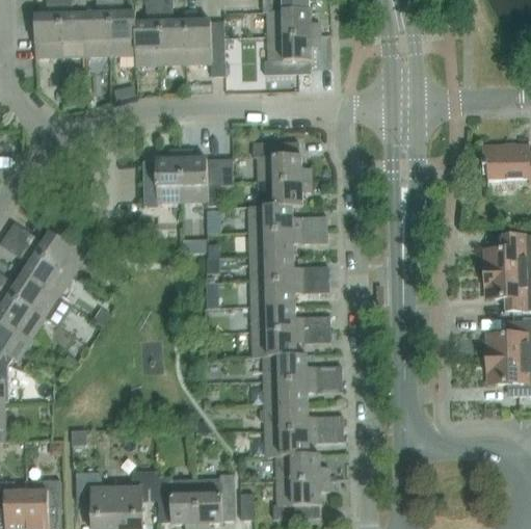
[(48,14),(33,15),(35,58),(60,57),(58,0),(45,0),(46,6),(48,6),(48,14)]
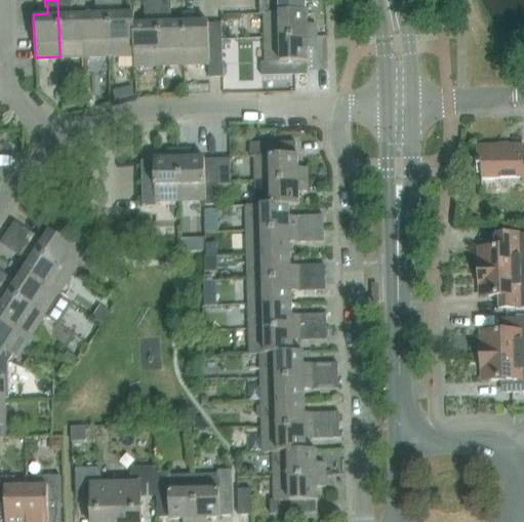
[(57,0),(59,56),(84,56),(83,12),(70,13),(70,6),(71,6),(71,0),(57,0)]
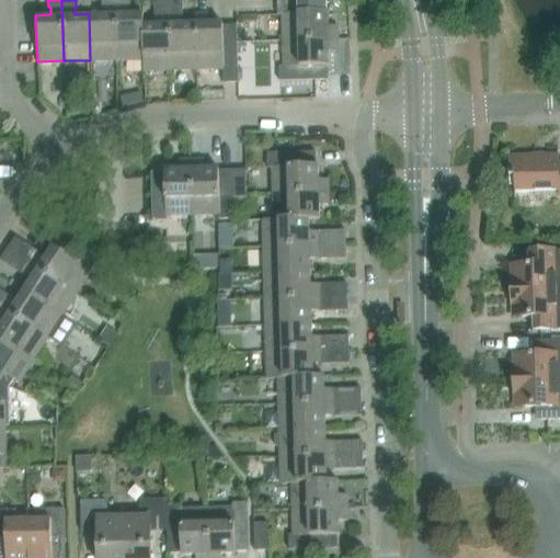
[(103,13),(89,13),(90,60),(116,59),(114,0),(100,0),(101,6),(103,6),(103,13)]
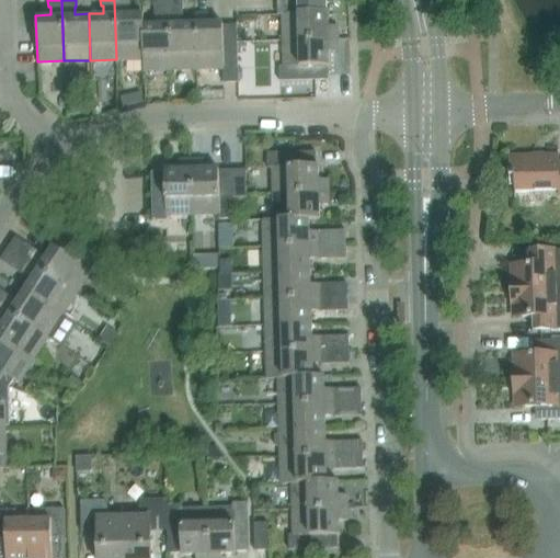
[(114,0),(116,59),(143,58),(143,23),(143,12),(127,13),(127,4),(128,4),(128,0),(114,0)]
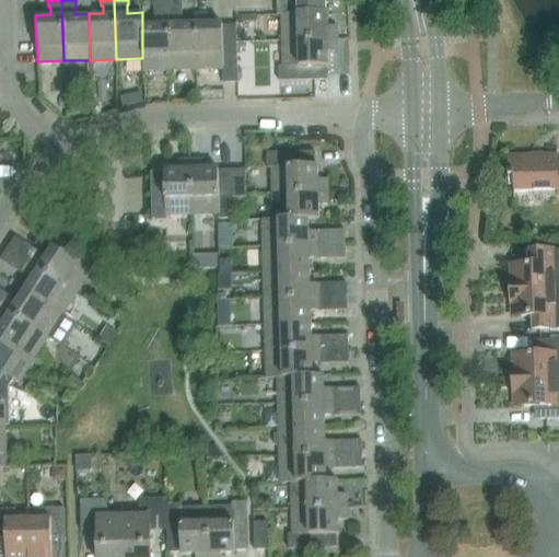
[(155,23),(142,23),(142,58),(142,69),(170,69),(166,0),(152,0),(153,15),(155,15),(155,23)]
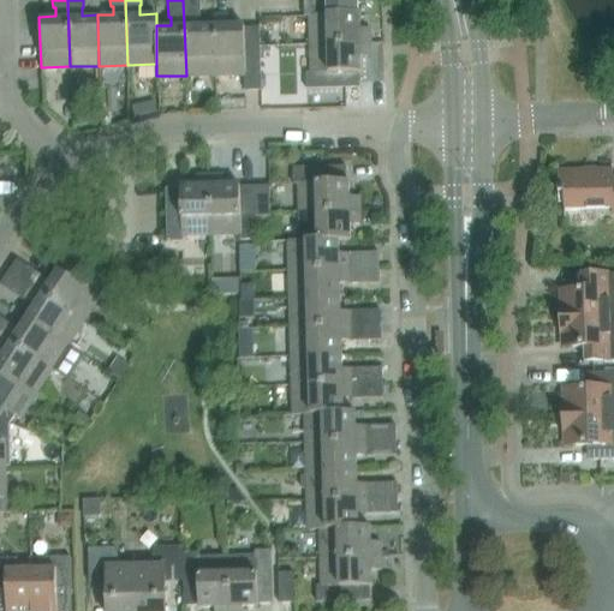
[(183,0),(186,76),(215,75),(213,24),(197,24),(197,16),(200,16),(198,0),(183,0)]
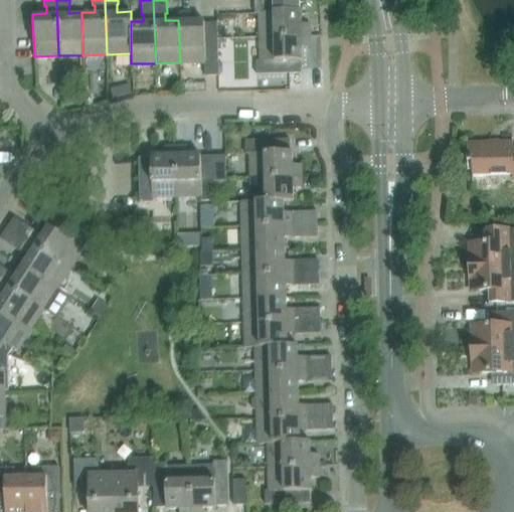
[(258,12),(259,35),(309,34),(309,22),(301,23),(300,9),(299,10),(298,0),(253,0),(253,12),(258,12)]
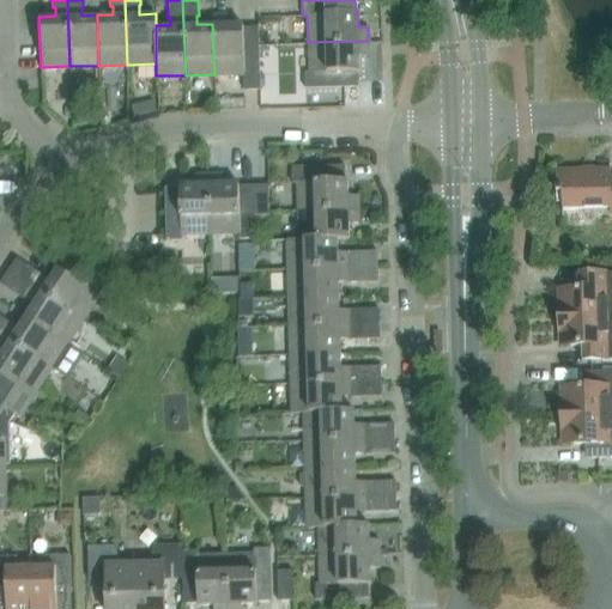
[(247,89),(256,87),(259,87),(258,56),(243,56),(242,25),(242,23),(225,23),(225,13),(211,13),(212,24),(214,74),(242,73),(243,89),(247,89)]
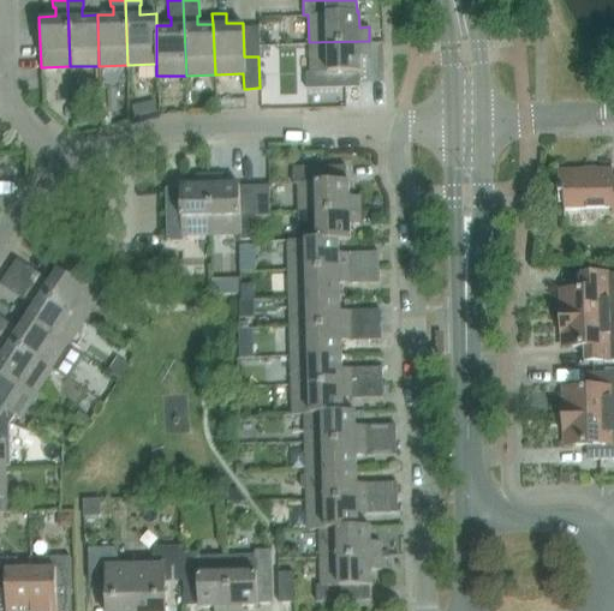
[(258,25),(243,25),(244,57),(258,57),(258,25)]
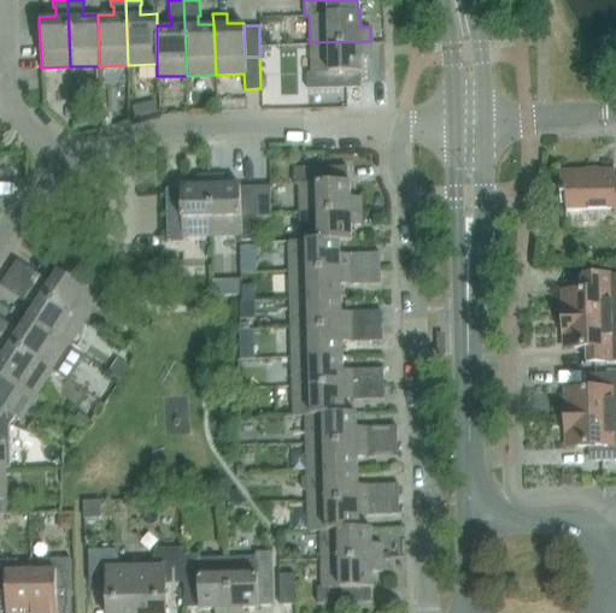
[(310,71),(305,71),(306,87),(359,86),(359,70),(362,70),(361,54),(371,54),(370,41),(310,42),(310,71)]
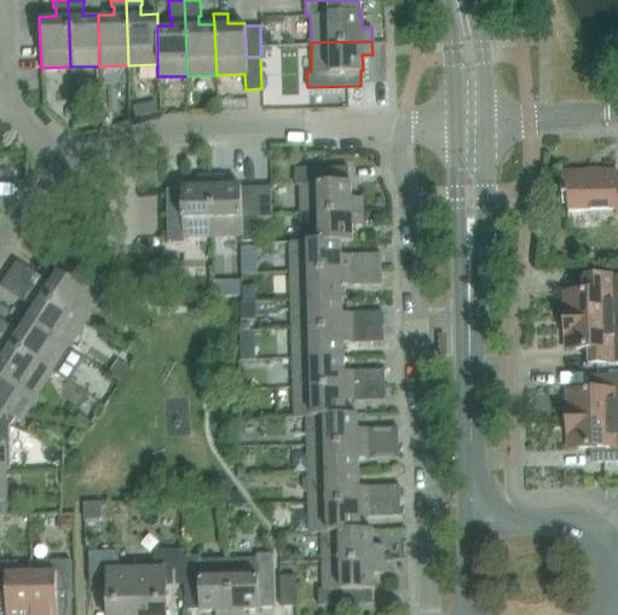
[(347,180),(347,168),(347,164),(294,167),(294,183),(299,183),(300,212),(361,209),(361,196),(351,196),(350,180),(347,180)]
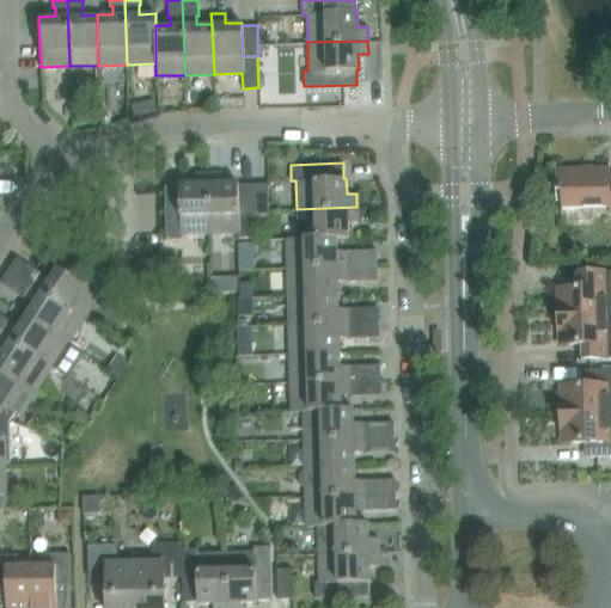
[(609,212),(610,210),(610,177),(609,177),(609,167),(554,169),(555,190),(561,189),(561,207),(608,206),(609,212)]
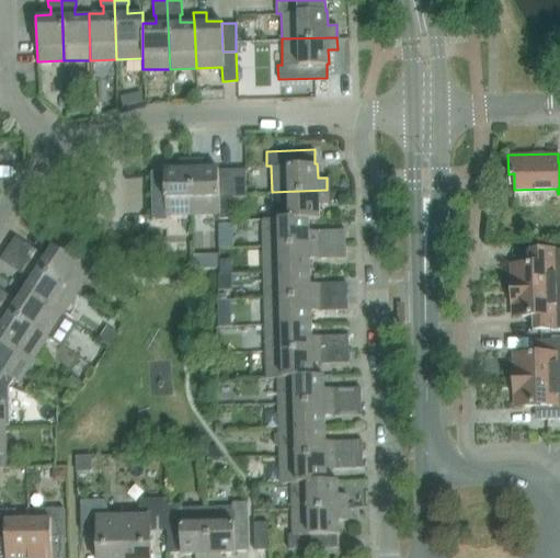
[(163,170),(153,170),(150,170),(151,218),(167,218),(166,214),(192,213),(190,158),(178,158),(178,167),(163,168),(163,170)]
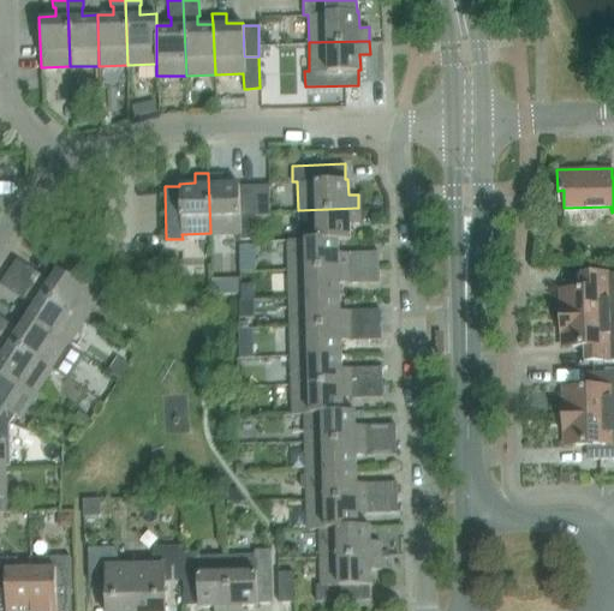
[(254,184),(240,184),(238,184),(238,181),(222,183),(222,173),(208,173),(210,233),(238,233),(238,238),(255,237),(254,214),(254,184)]
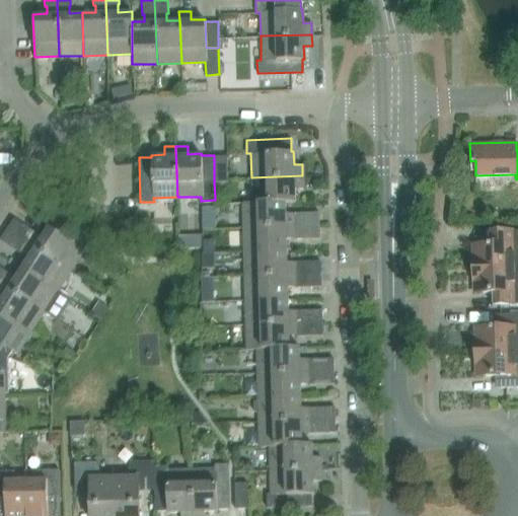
[(226,155),(224,155),(214,155),(214,180),(227,180),(226,155)]
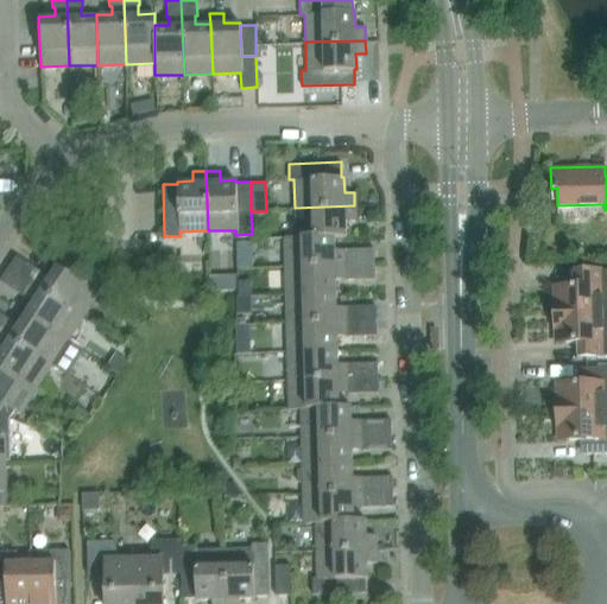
[(295,208),(296,235),(296,236),(334,235),(346,235),(346,220),(355,220),(354,205),(295,208)]
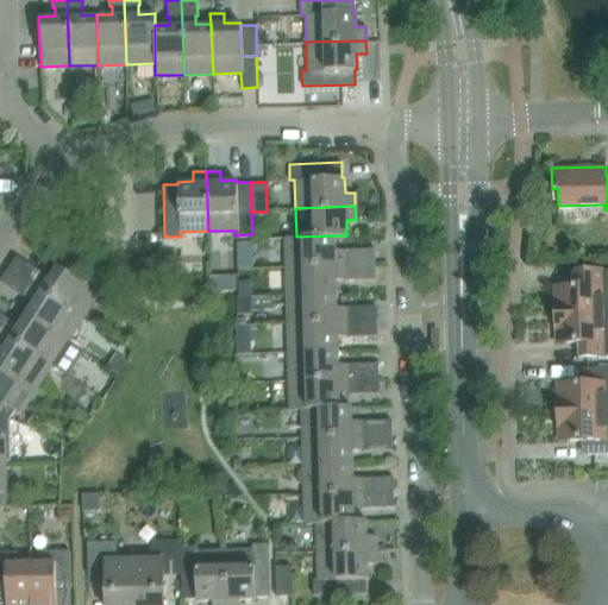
[(375,263),(374,251),(374,247),(343,249),(343,250),(334,250),(334,235),(296,237),(296,235),(283,235),(284,265),(375,263)]
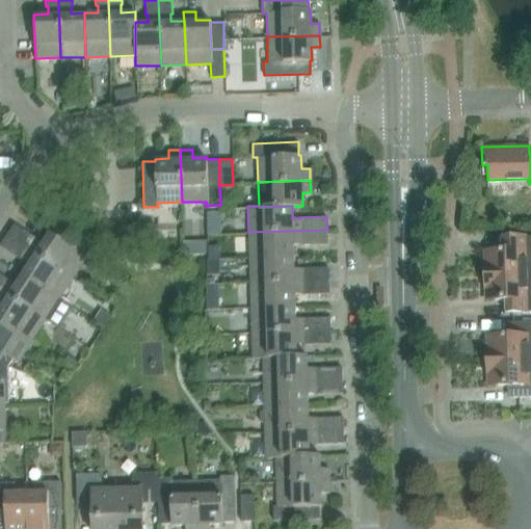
[(14,222),(6,233),(73,276),(86,255),(49,231),(42,242),(35,238),(36,237),(14,222)]
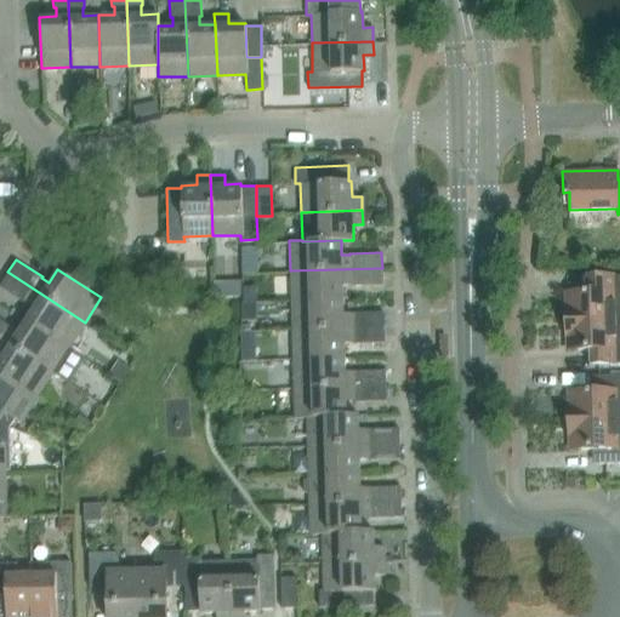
[(290,270),(291,300),(342,298),(342,283),(351,283),(351,284),(382,284),(382,268),(290,270)]
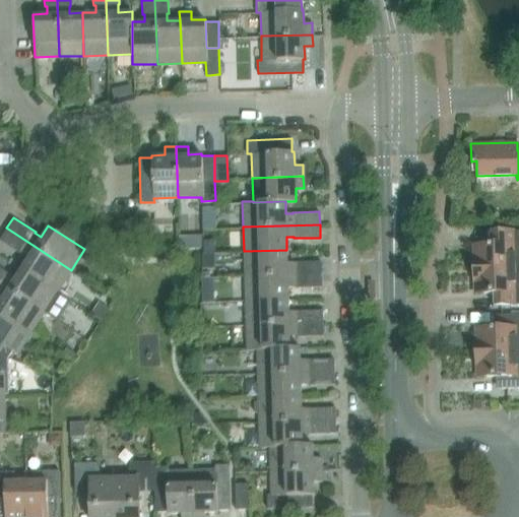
[(6,228),(0,238),(0,240),(21,253),(22,252),(28,256),(21,266),(58,291),(71,270),(6,228)]
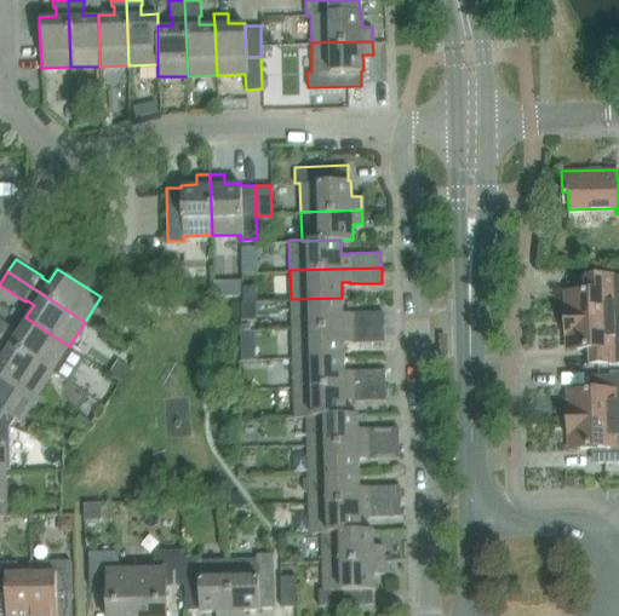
[(563,304),(563,318),(618,317),(618,272),(592,275),(592,289),(565,289),(565,304),(563,304)]
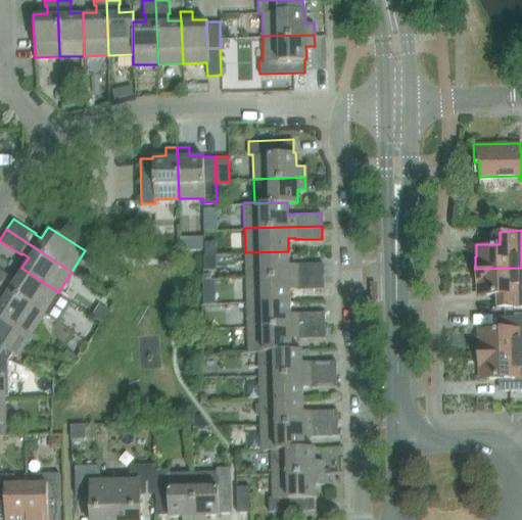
[(323,274),(323,265),(323,262),(296,263),(296,264),(289,265),(288,251),(245,252),(245,277),(323,274)]
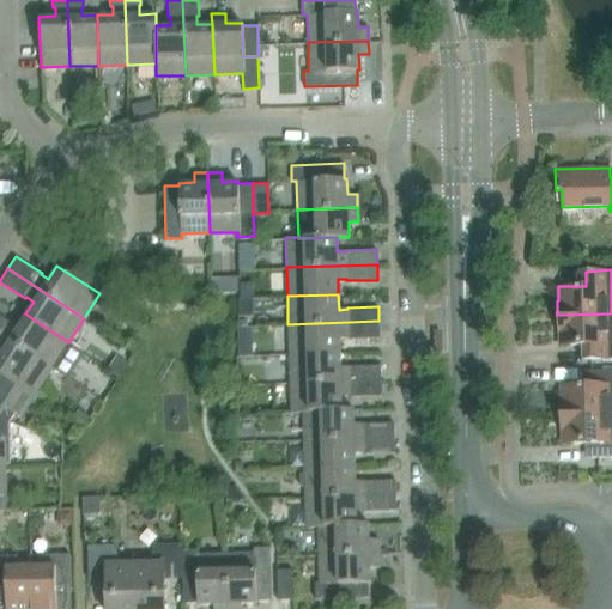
[(0,332),(52,366),(68,342),(25,314),(17,327),(10,322),(11,321),(0,314),(0,332)]
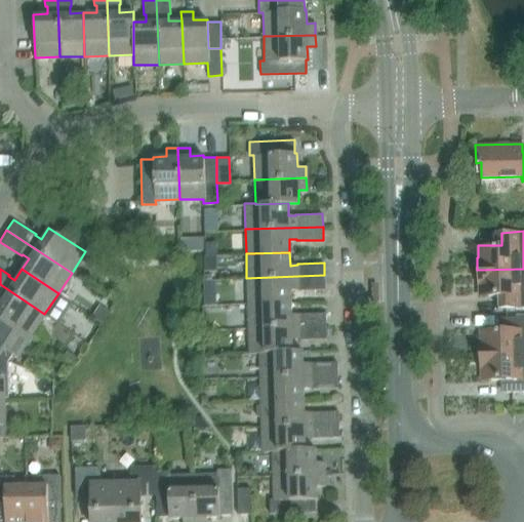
[(523,269),(477,270),(478,282),(479,282),(479,294),(502,294),(504,307),(523,306),(523,269)]
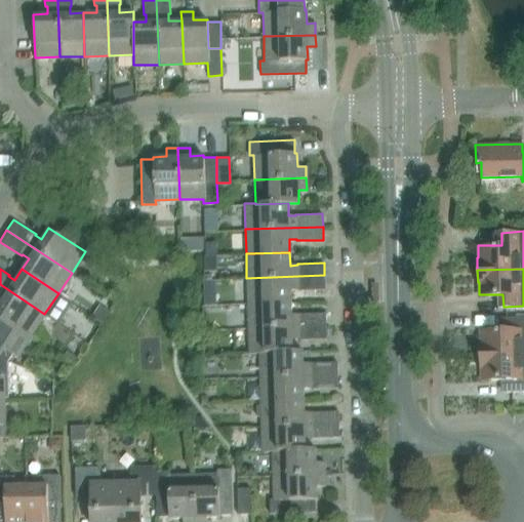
[(246,278),(247,303),(291,300),(290,288),(297,288),(297,289),(324,288),(324,275),(246,278)]
